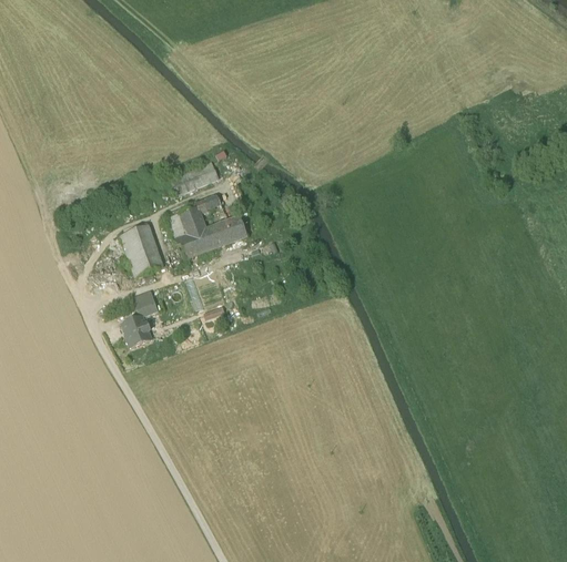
[(261,157),(236,175),(240,180),(264,162),(261,157)]
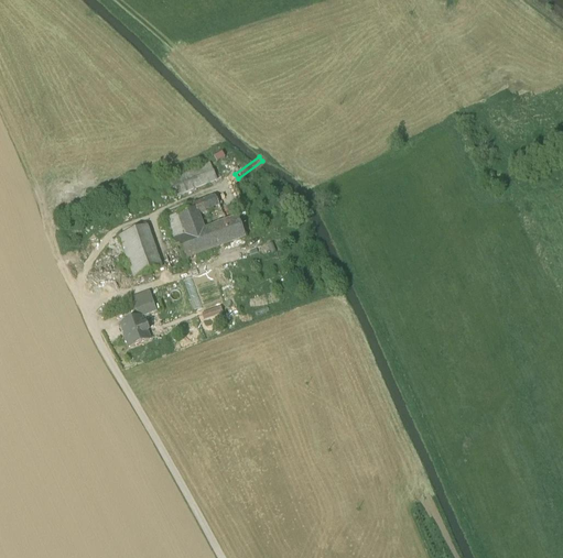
[(170,176),(176,193),(218,176),(210,160),(170,176)]
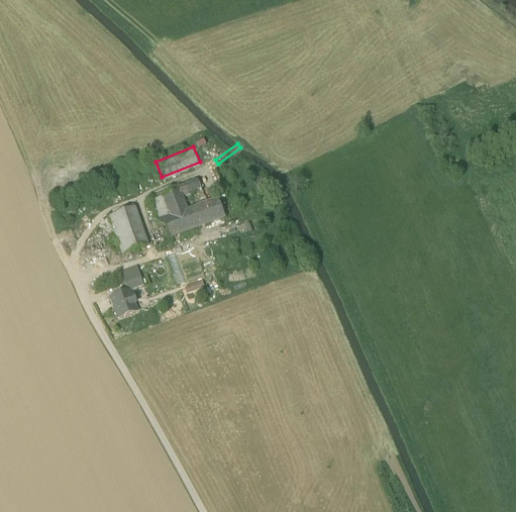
[(180,187),(152,196),(163,223),(150,228),(155,239),(225,213),(218,194),(203,200),(189,206),(184,193),(192,190),(191,189),(201,185),(197,176),(179,183),(180,187)]
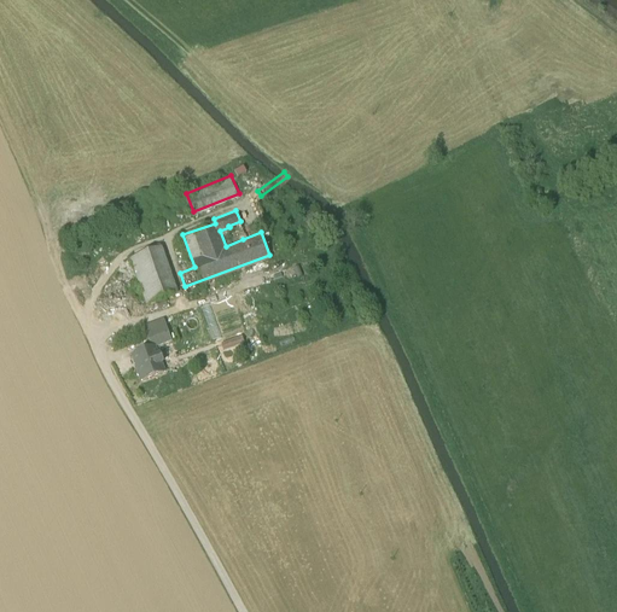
[(147,299),(176,289),(161,244),(131,255),(147,299)]
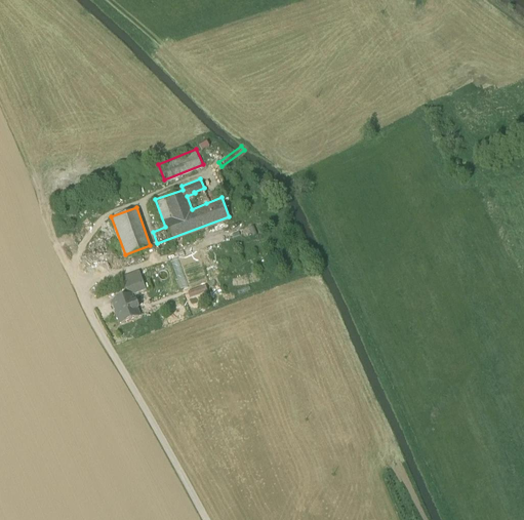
[(129,292),(131,291),(147,286),(142,271),(124,278),(129,292)]
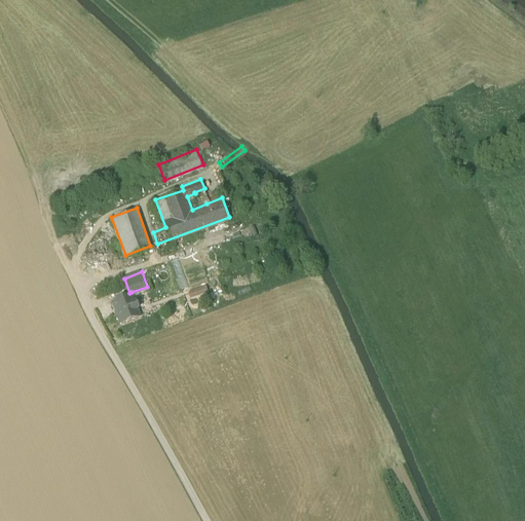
[(129,293),(114,298),(122,320),(140,313),(137,306),(139,305),(137,298),(135,299),(132,292),(129,293)]
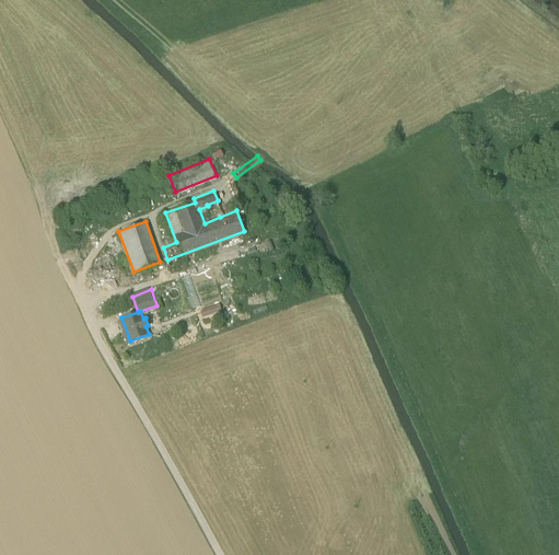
All buildings are outlined.
